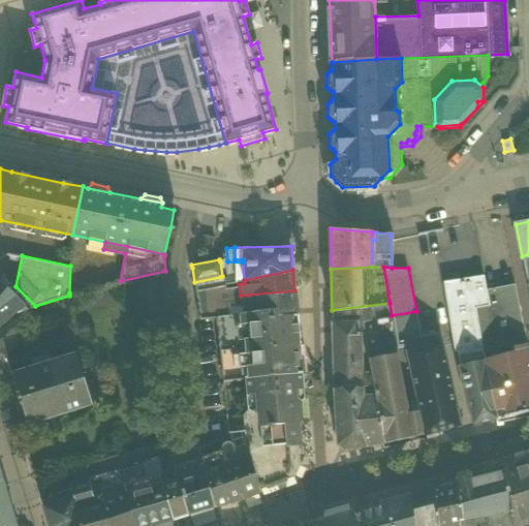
[(0,271),(0,280),(28,309),(35,306),(16,286),(0,271)]
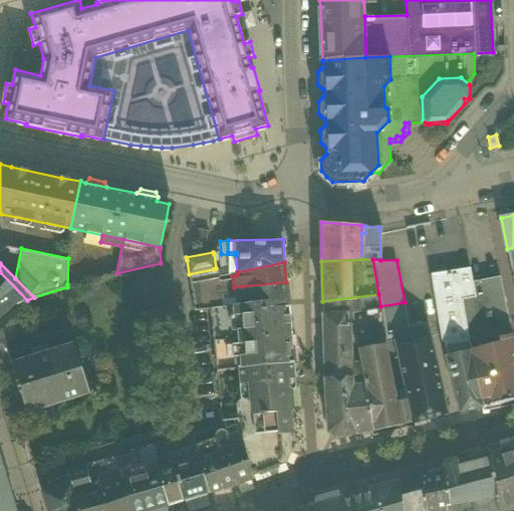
[(477,296),(473,280),(470,266),(431,273),(440,333),(442,341),(444,340),(448,355),(471,350),(471,348),(463,298),(477,296)]
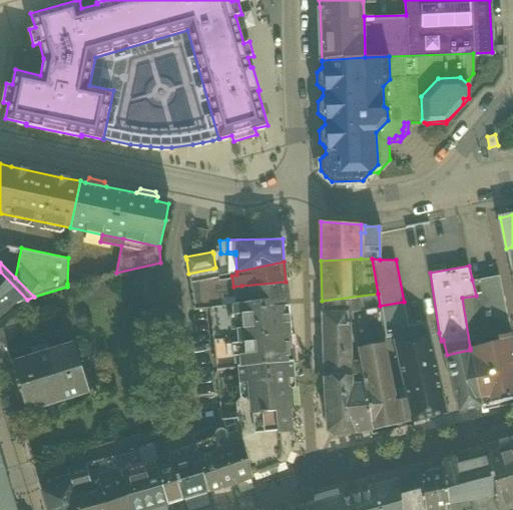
[(214,276),(213,269),(188,274),(189,281),(212,276),(214,276)]
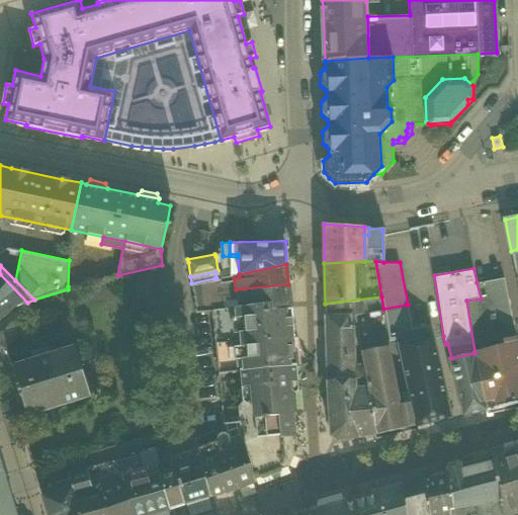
[(136,274),(139,310),(150,309),(163,308),(160,272),(136,274)]
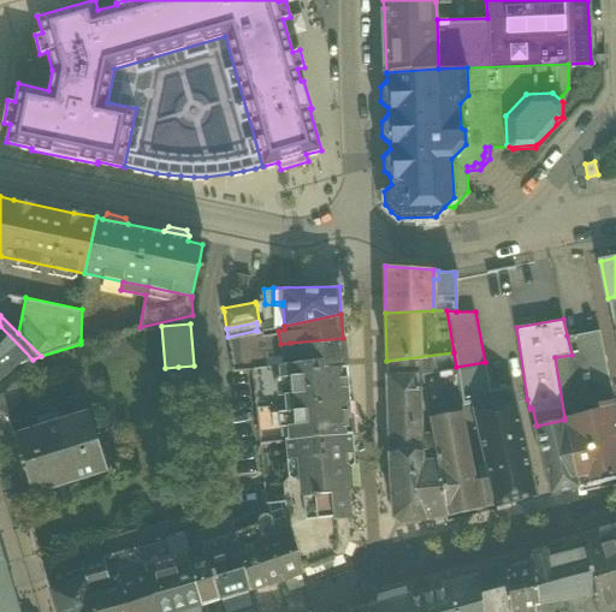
[(0,375),(16,363),(33,360),(0,326),(0,375)]
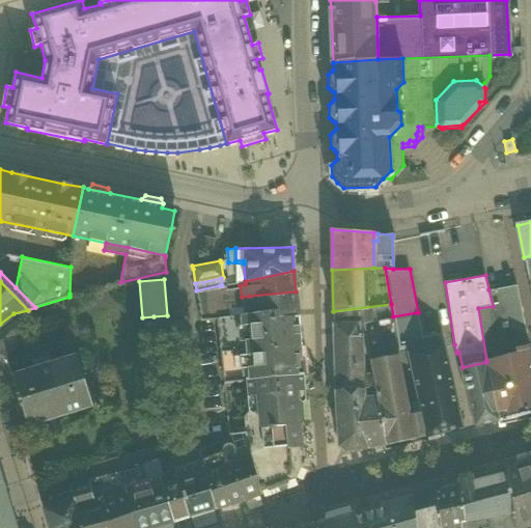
[(528,344),(516,284),(488,289),(493,306),(478,308),(486,360),(516,352),(515,348),(528,344)]
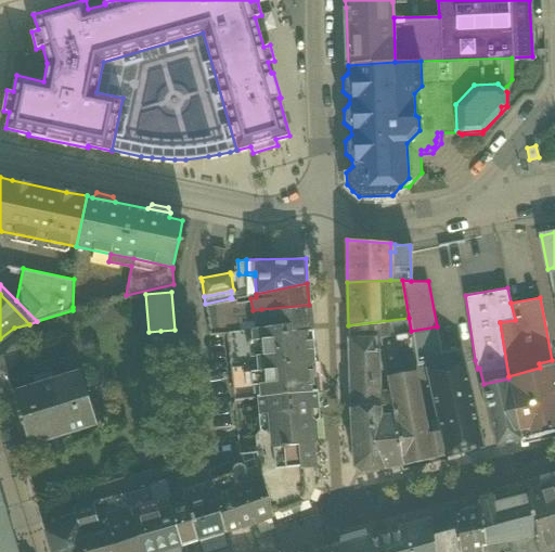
[(231,303),(230,298),(205,304),(207,316),(253,310),(250,298),(231,303)]
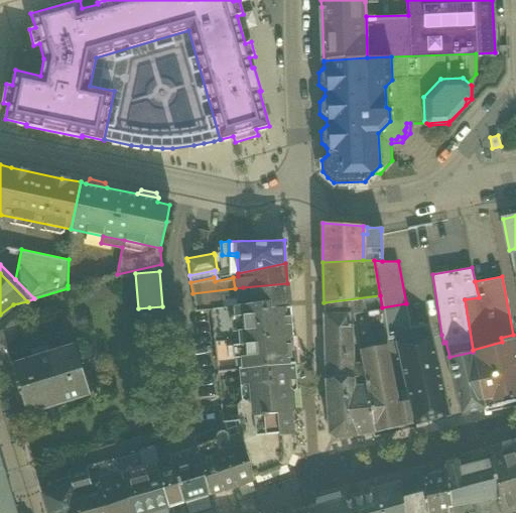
[(290,305),(287,283),(243,287),(245,303),(254,302),(253,303),(211,307),(211,309),(290,305)]
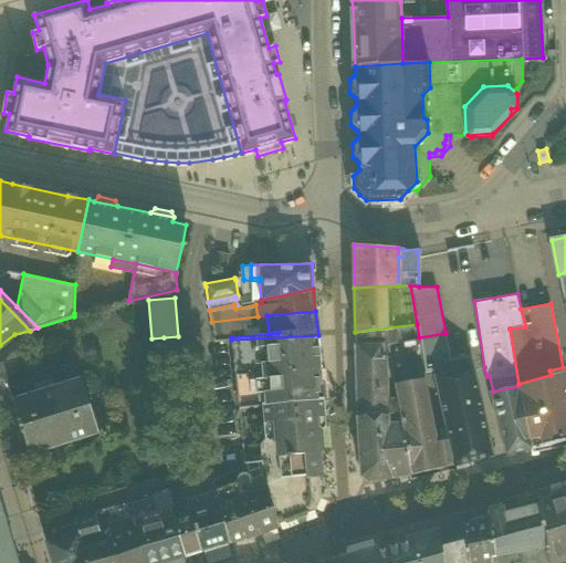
[(266,315),(258,316),(211,322),(213,341),(231,337),(243,335),(242,329),(261,326),(261,333),(269,333),(266,315)]
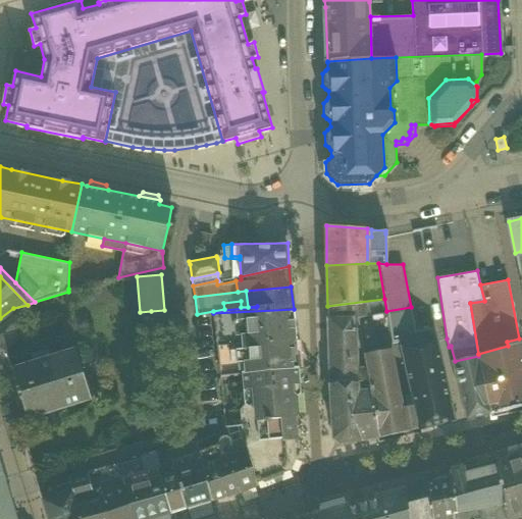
[(386,311),(384,299),(327,306),(328,318),(352,317),(356,316),(356,315),(357,315),(372,313),(386,311)]
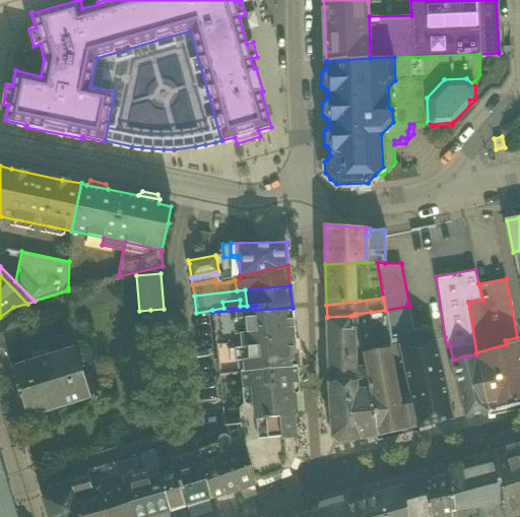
[(414,328),(409,306),(385,310),(389,337),(390,340),(396,339),(416,335),(414,328)]
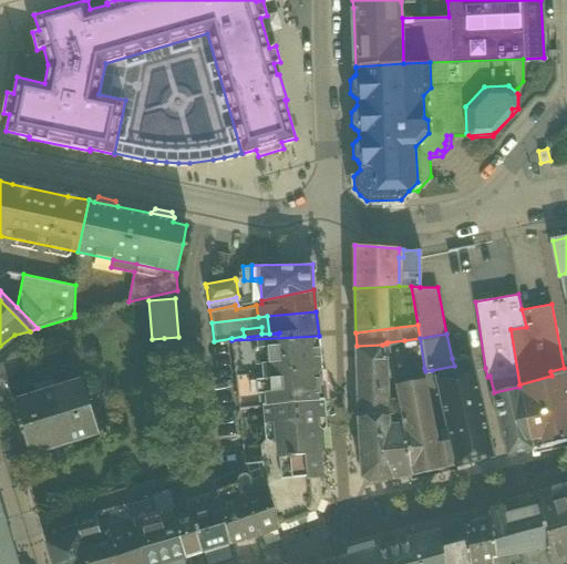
[(320,350),(319,336),(232,340),(236,375),(320,367),(320,350)]
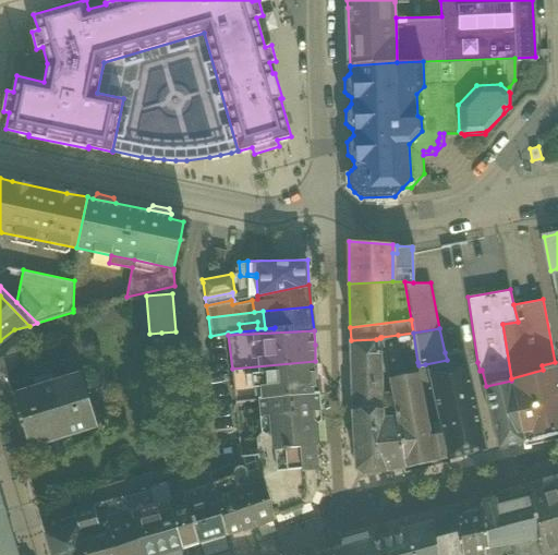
[(413,333),(398,335),(402,365),(417,362),(413,333)]
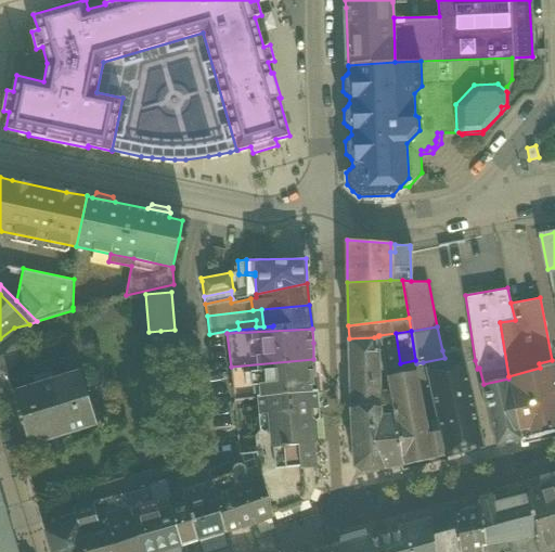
[(402,372),(400,363),(396,333),(379,335),(386,375),(402,372)]
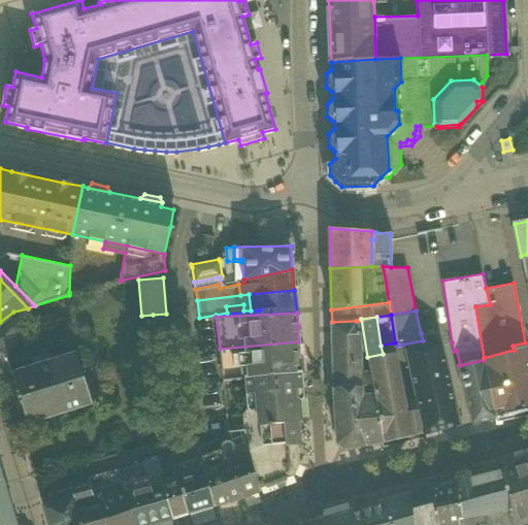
[(357,331),(356,321),(332,322),(334,393),(334,395),(337,443),(342,447),(383,441),(374,394),(364,394),(364,386),(360,386),(360,331),(357,331)]
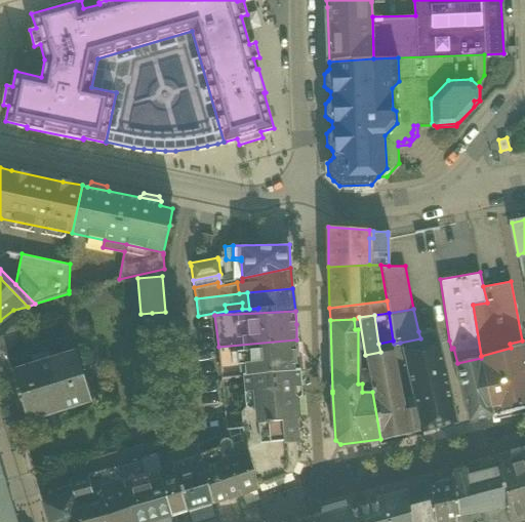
[(0,336),(0,347),(4,353),(24,335),(14,324),(0,336)]
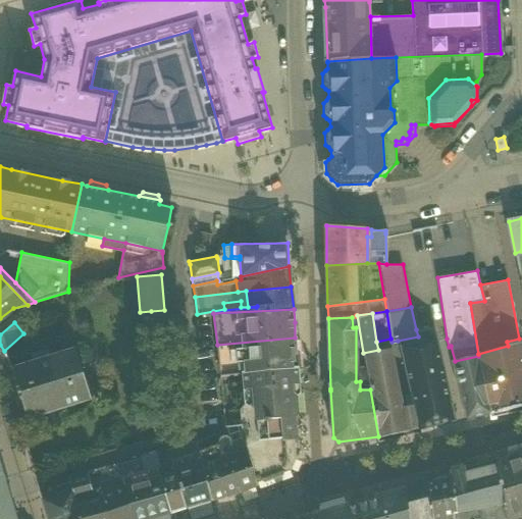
[(421,351),(438,347),(437,340),(433,325),(416,329),(418,336),(421,351)]
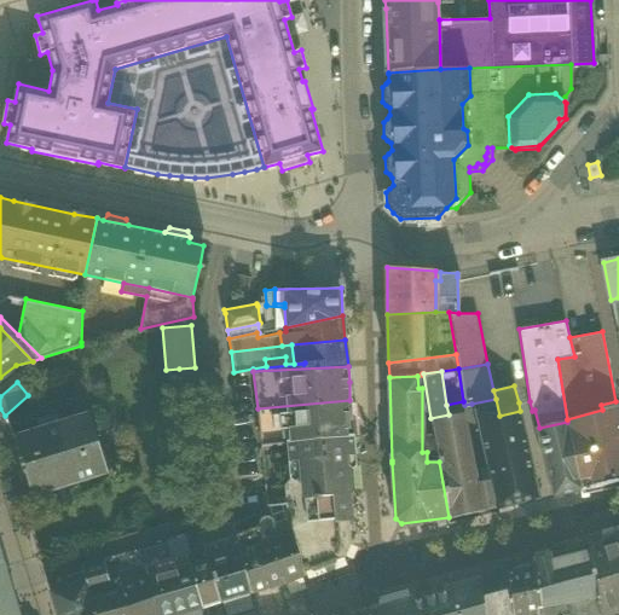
[(476,422),(499,416),(496,399),(472,404),(474,411),(476,422)]
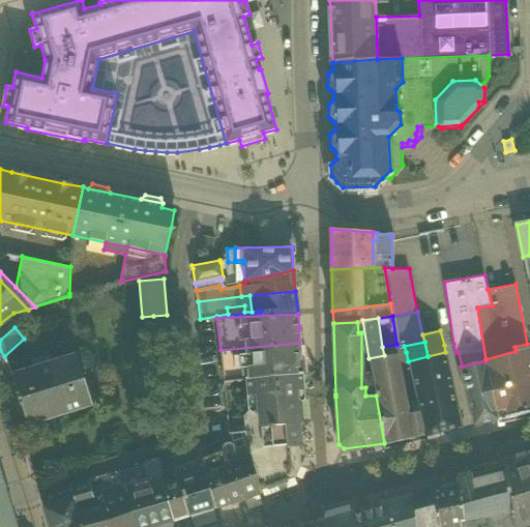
[(301,373),(299,343),(221,350),(224,380),(245,379),(301,373)]
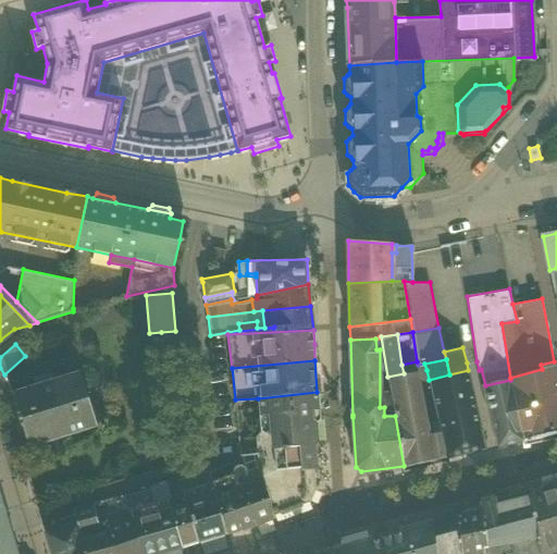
[(556,432),(556,371),(554,361),(541,365),(542,369),(510,378),(510,380),(523,441),(556,432)]
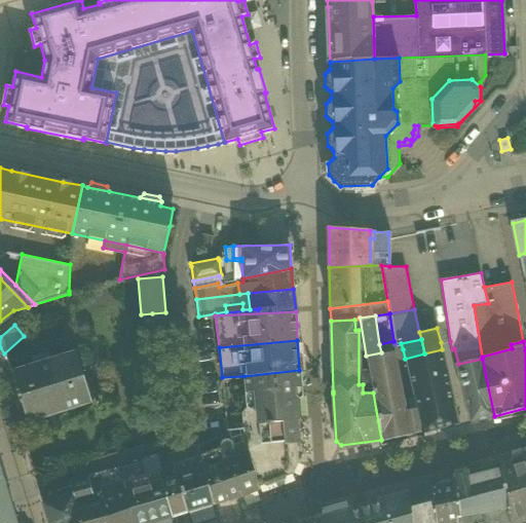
[(418,411),(423,432),(457,422),(442,349),(424,353),(405,359),(418,411)]
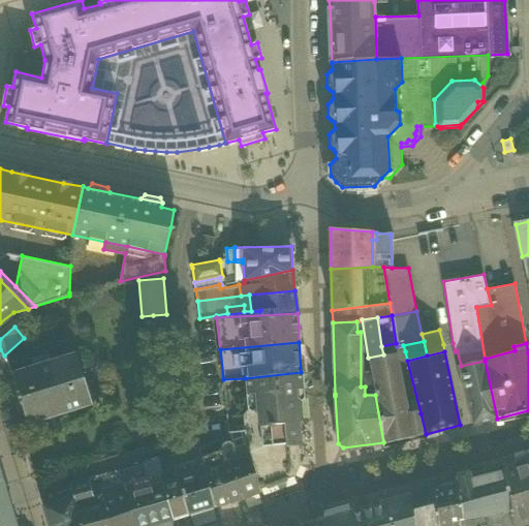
[(27,423),(28,424),(92,404),(75,352),(11,372),(11,373),(27,423)]
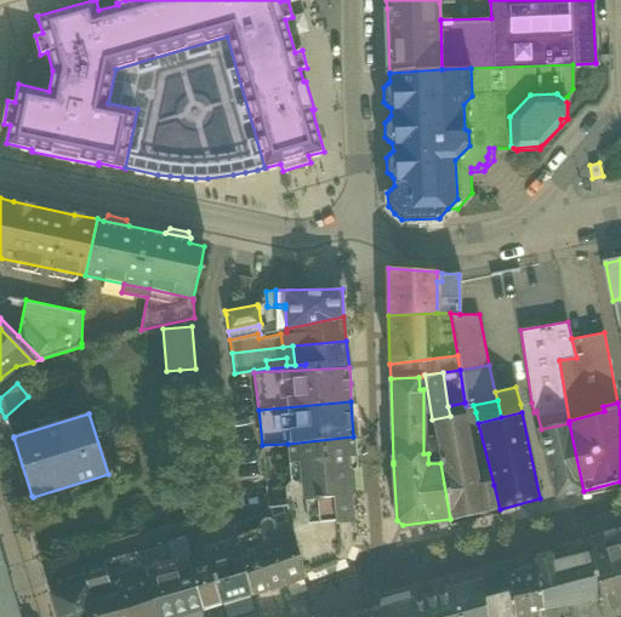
[(432,420),(440,463),(450,519),(484,512),(479,489),(465,413),(450,416),(432,420)]
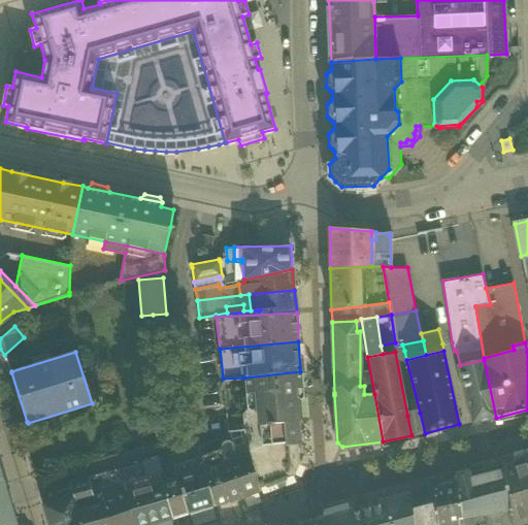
[(496,418),(484,360),(460,365),(472,423),(496,418)]
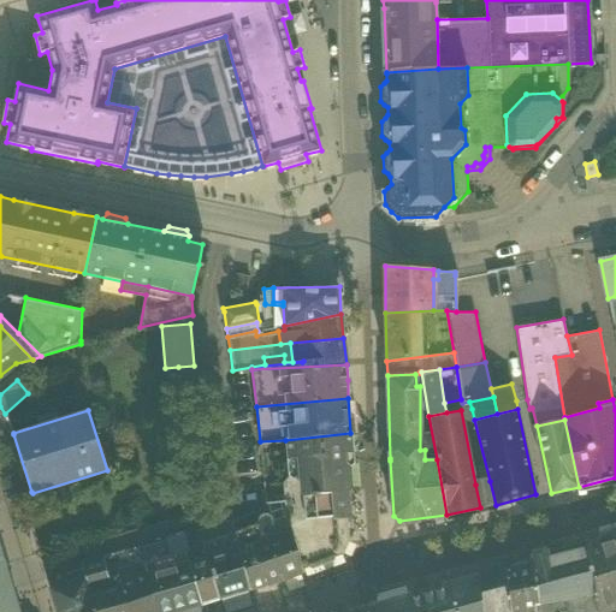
[(353,452),(350,433),(285,440),(289,476),(284,481),(285,500),(288,522),(296,542),(300,563),(307,560),(311,563),(331,554),(335,546),(331,544),(335,534),(344,539),(347,534),(344,517),(349,512),(347,488),(350,485),(349,477),(345,474),(344,452),(353,452)]
